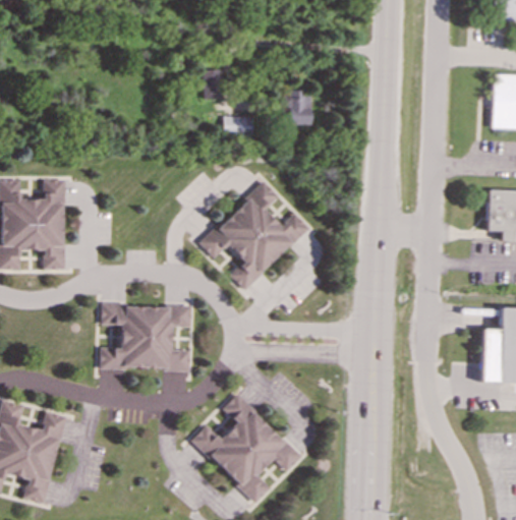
[(515,0),(494,0),(494,20),(515,20),(515,0)]
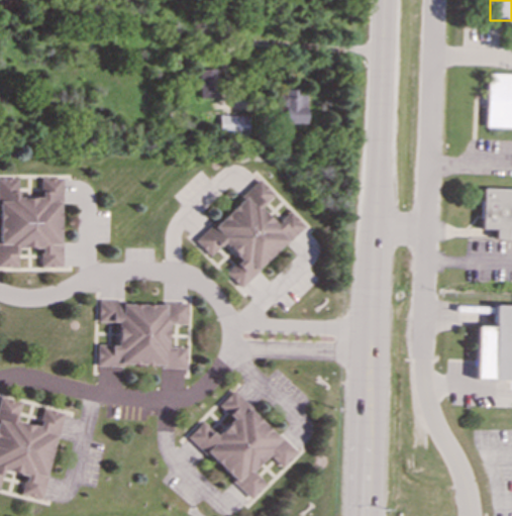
[(204,98),(223,98),(222,69),(204,70),(204,98)]
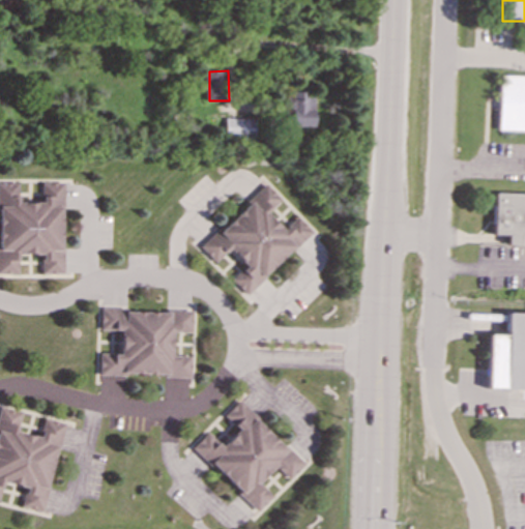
[(501,131),(524,131),(524,76),(502,76),(501,131)]
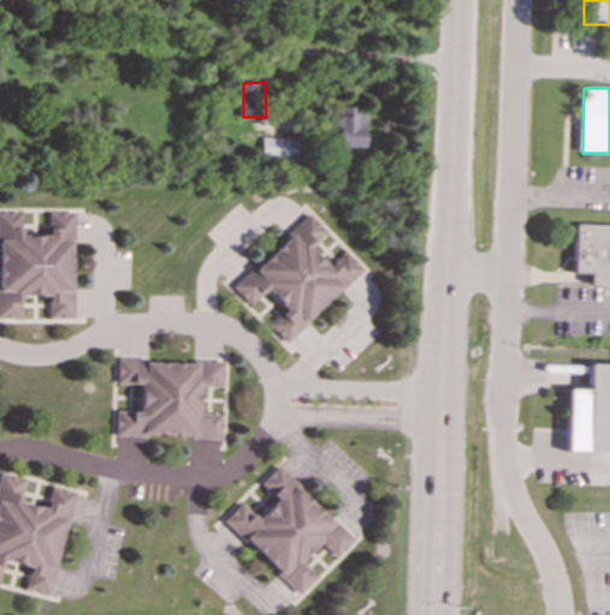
[(368,148),(368,108),(343,107),(342,148),(368,148)]
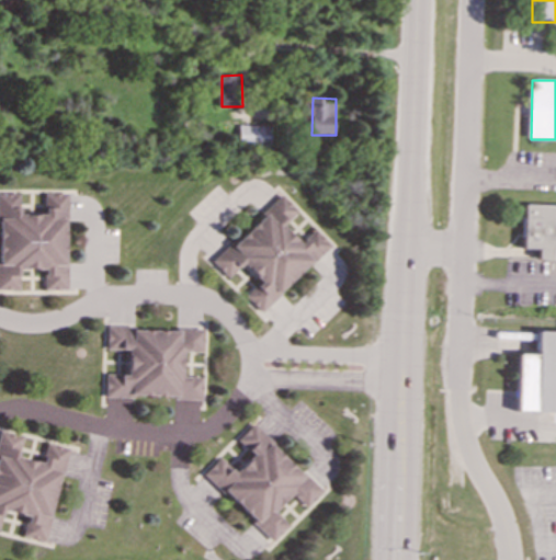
[(273,126),(242,125),(242,146),(273,146),(273,126)]
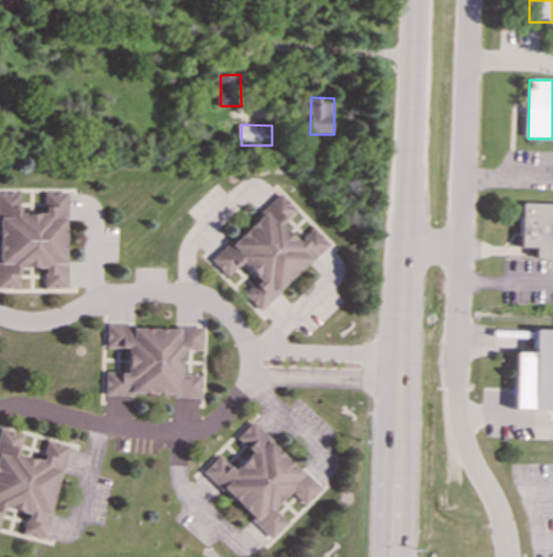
[(1,289),(24,289),(24,268),(48,269),(48,289),(70,289),(71,193),(48,193),(48,215),(24,214),(24,193),(2,193),(1,289)]
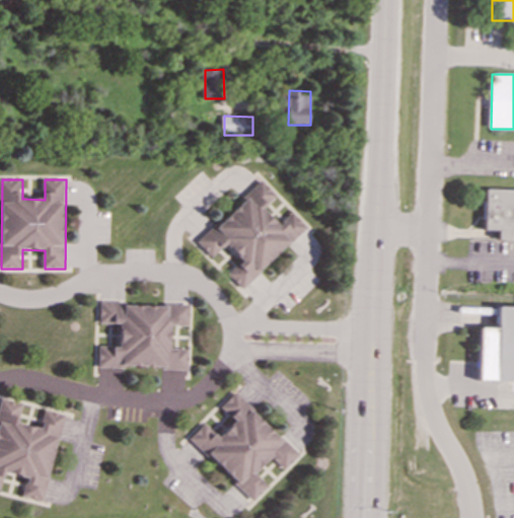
[(309,228),(295,212),(280,225),(266,209),(279,197),(266,182),(200,241),(214,257),(229,244),(244,262),(230,274),(242,288),(309,228)]
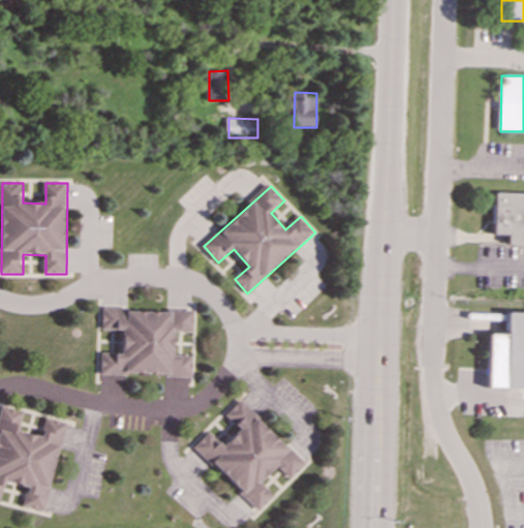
[(523,193),(496,193),(495,235),(510,235),(510,245),(523,245),(523,193)]
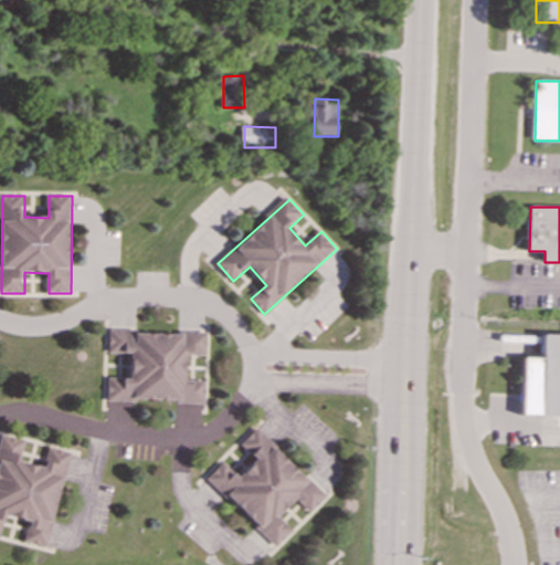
[(208,332),(112,332),(112,353),(131,353),(131,378),(111,378),(111,401),(207,401),(207,380),(187,380),(187,356),(208,356),(208,332)]
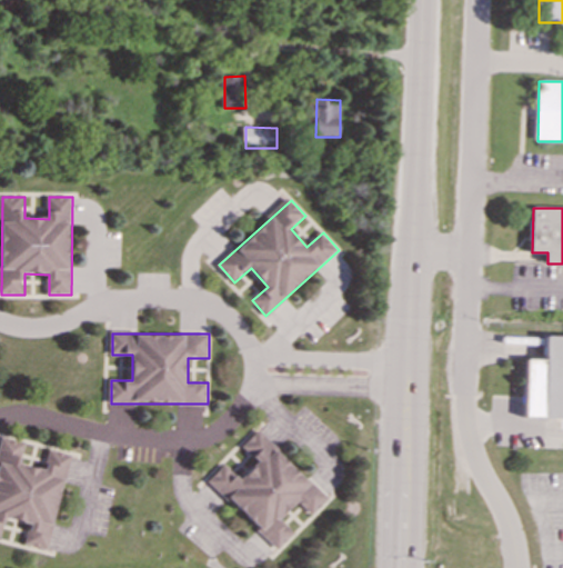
[(562,337),(546,337),(546,360),(528,359),(525,418),(562,419),(562,337)]
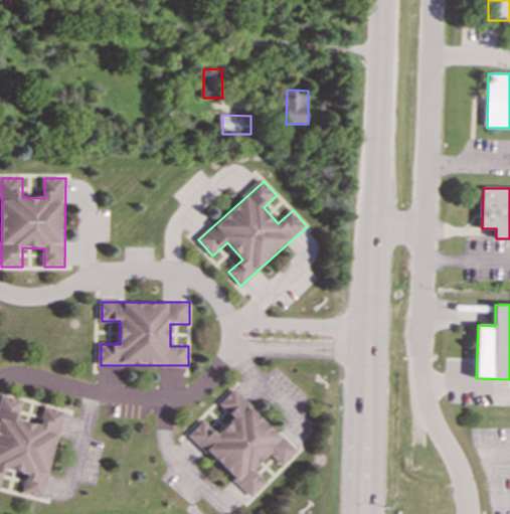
[(190,437),(256,497),(269,483),(255,470),(270,454),(284,467),(299,451),(234,390),(220,405),(234,417),(219,434),(205,420),(190,437)]
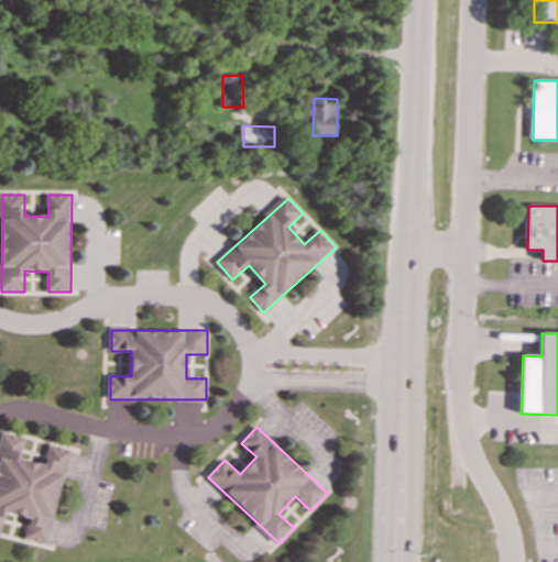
[(51,544),(69,450),(50,445),(46,464),(22,460),(28,438),(3,433),(0,450),(0,531),(3,532),(7,513),(32,518),(26,539),(51,544)]
